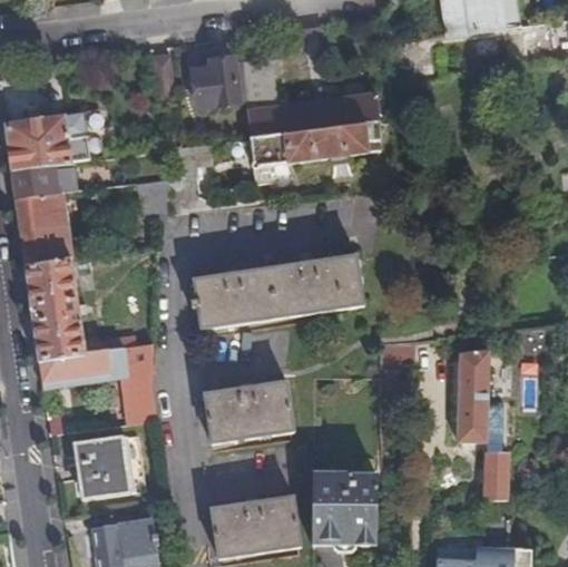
[(442,0),(448,35),(501,28),(497,0),(442,0)]
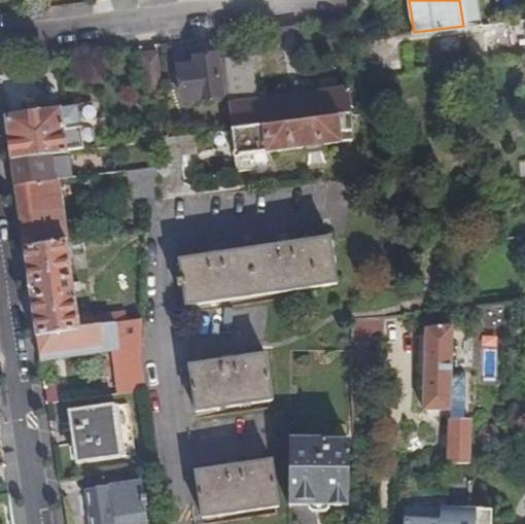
[(459,0),(463,26),(478,24),(474,0),(459,0)]
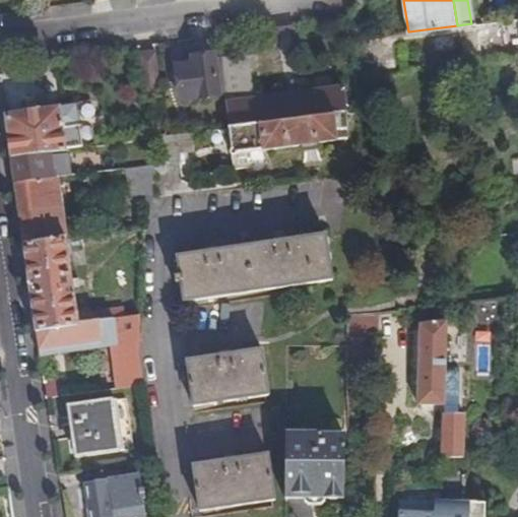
[(159,86),(154,52),(138,55),(143,88),(159,86)]
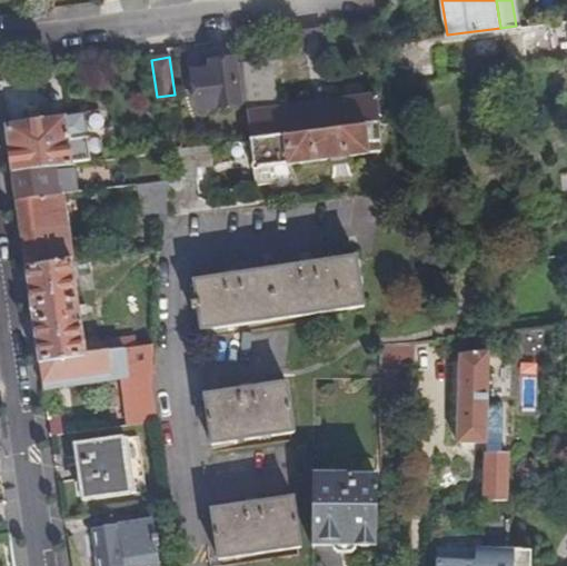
[(238,98),(232,59),(232,57),(209,60),(209,67),(192,69),(198,106),(238,100),(238,98)]
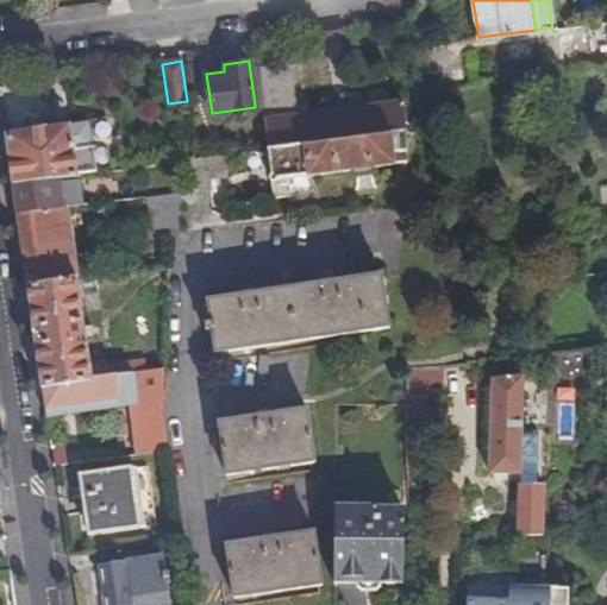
[(257,67),(256,62),(249,63),(255,105),(262,105),(257,67)]
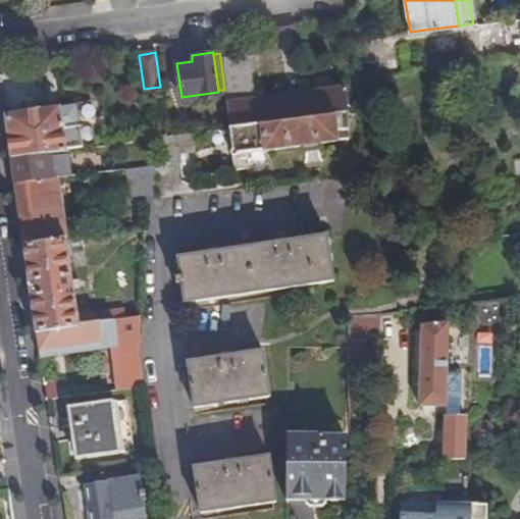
[(229,125),(347,110),(343,85),(254,96),(248,53),(220,57),(224,90),(229,125)]
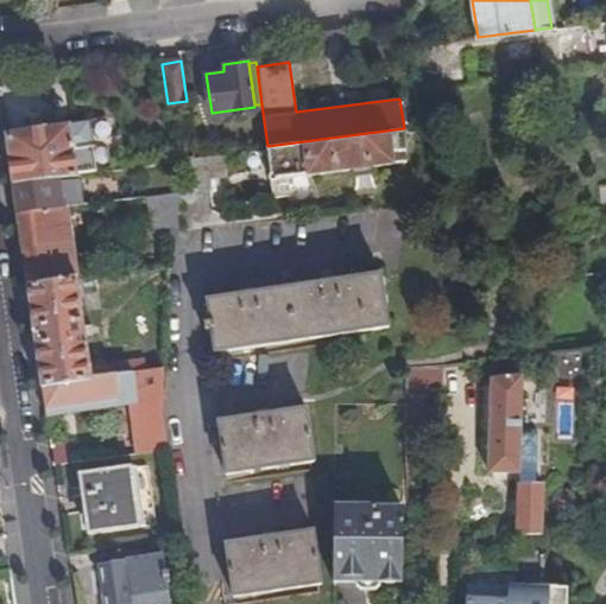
[(4,129),(11,177),(57,172),(96,167),(93,140),(73,144),(69,120),(4,129)]
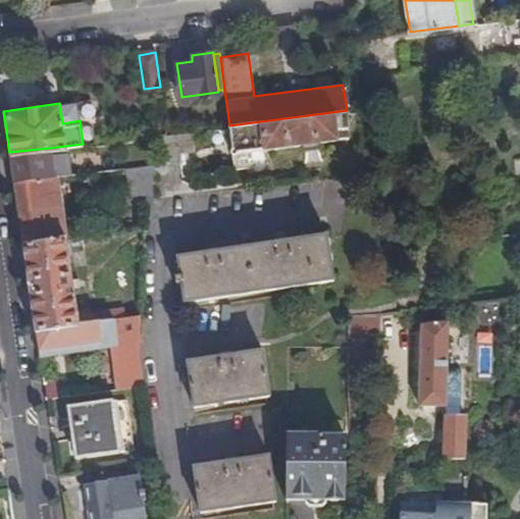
[(346,135),(347,110),(229,125),(231,151),(346,135)]
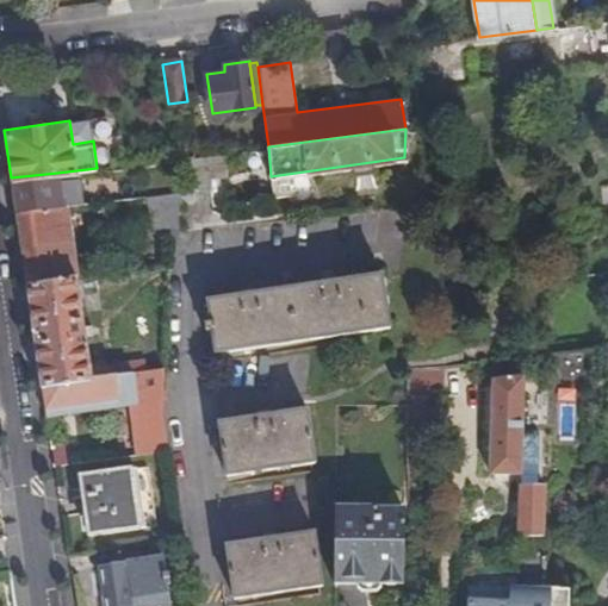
[(194,156),(190,156),(193,186),(209,183),(209,179),(228,177),(224,152),(194,156)]
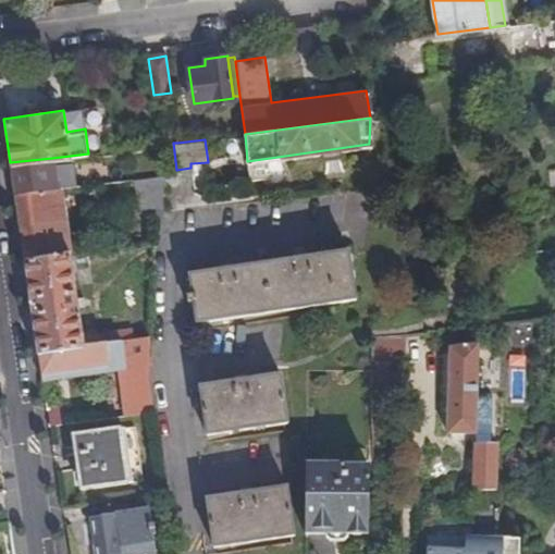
[(10,162),(37,349),(83,343),(61,185),(56,185),(52,158),(10,162)]
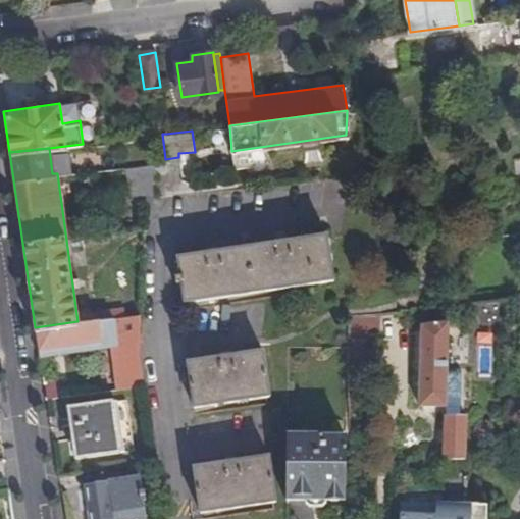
[(156,161),(130,163),(132,191),(153,190),(153,175),(157,175),(156,161)]
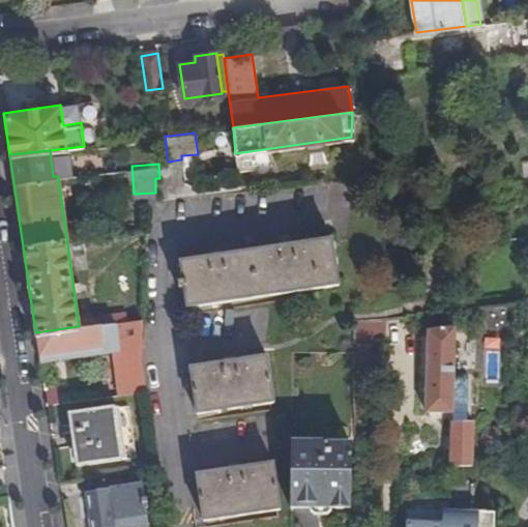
[(489,201),(490,216),(500,215),(499,201),(489,201)]
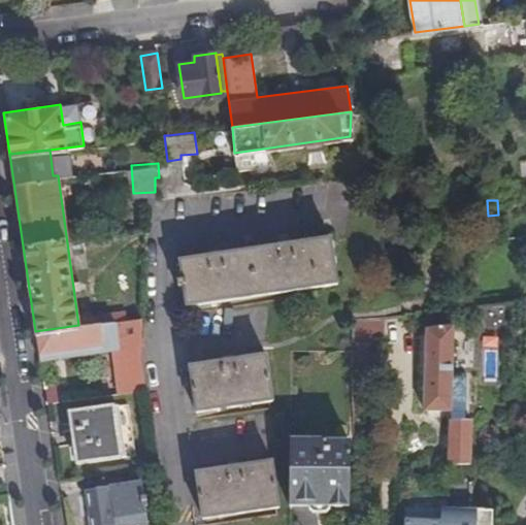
[(207,252),(177,256),(181,276),(176,277),(176,283),(182,282),(185,301),(335,280),(329,235),(289,240),(288,236),(276,238),(276,242),(219,251),(218,247),(207,249),(207,252)]
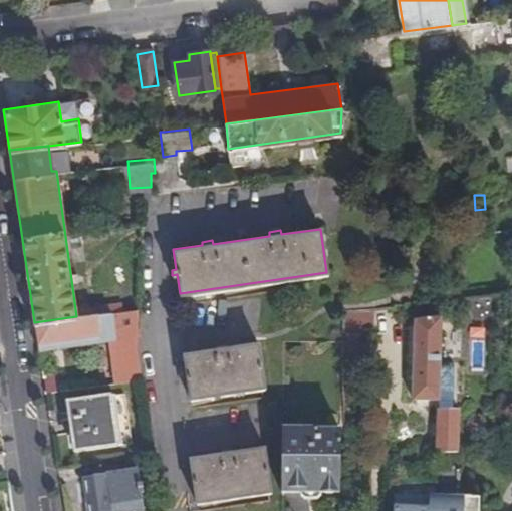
[(342,337),(341,367),(366,367),(366,341),(361,341),(361,330),(352,329),(352,324),(361,324),(361,305),(343,307),(342,337)]
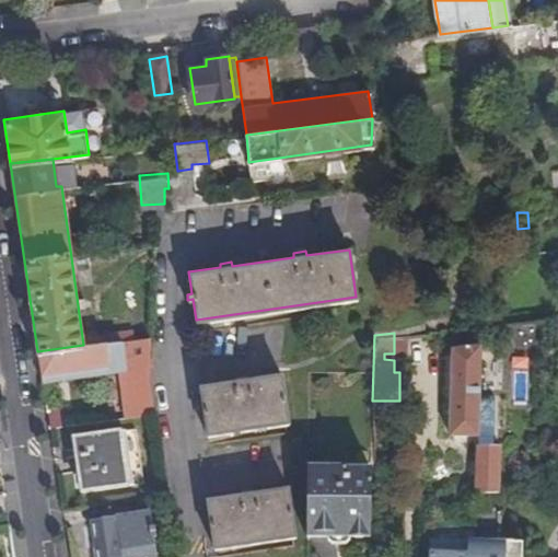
[(125,413),(153,409),(148,373),(150,335),(83,345),(37,351),(41,370),(123,360),(124,369),(118,370),(125,413)]
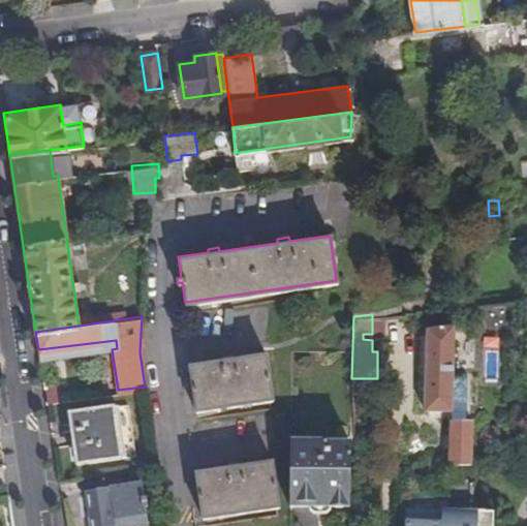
[(453,323),(426,327),(423,408),(450,408),(453,323)]
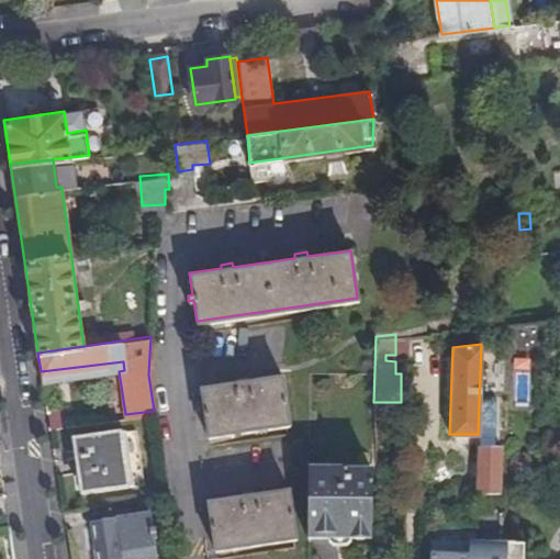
[(235,380),(200,386),(208,434),(289,423),(281,373),(246,379),(245,376),(234,377),(235,380)]
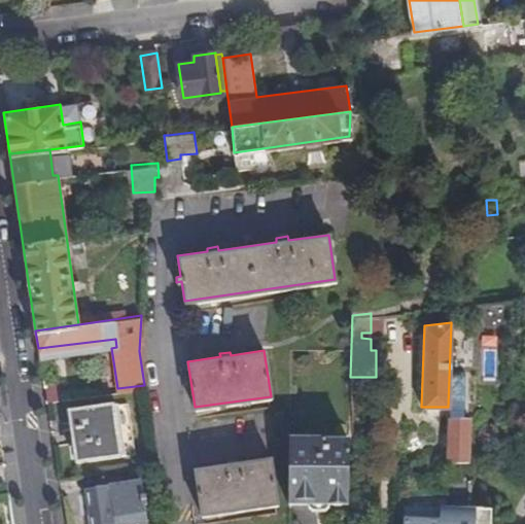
[(126,399),(68,408),(75,458),(134,449),(126,399)]
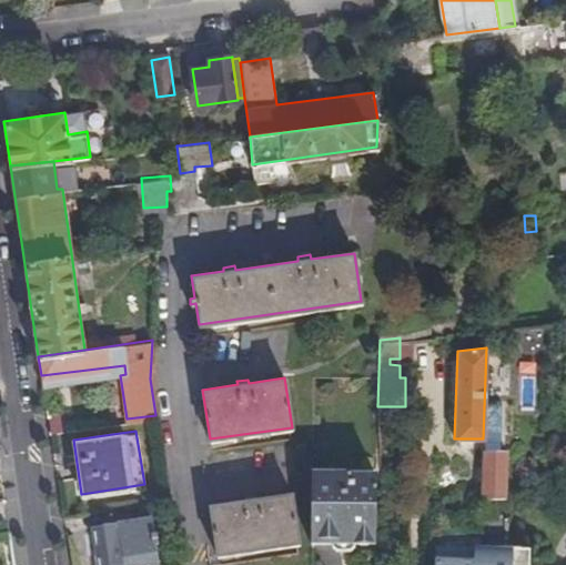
[(481,497),(504,496),(506,450),(482,450),(481,497)]
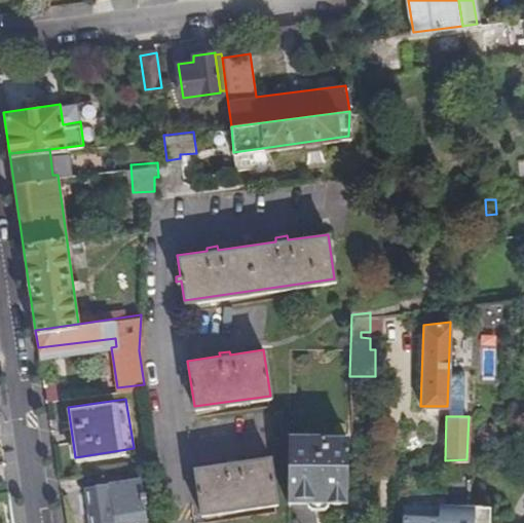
[(287,500),(346,501),(348,435),(322,435),(322,434),(288,434),(287,500)]
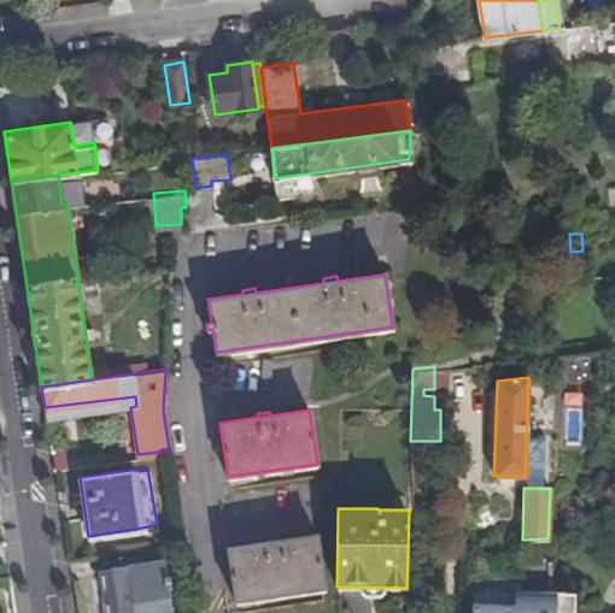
[(265,542),(227,549),(235,601),(324,589),(316,535),(277,541),(277,536),(264,537),(265,542)]
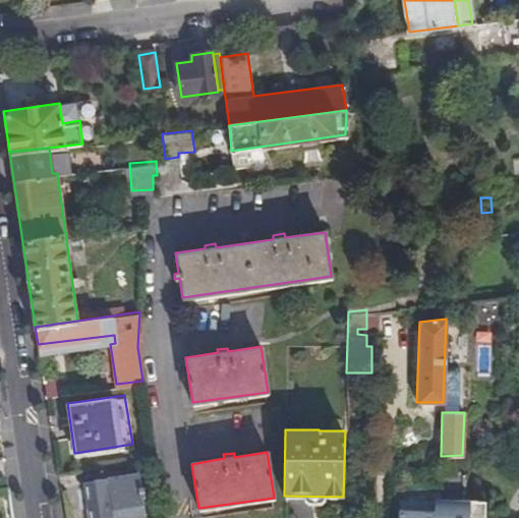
[(441,471),(441,485),(440,498),(399,496),(397,517),(468,517),(468,512),(462,512),(462,501),(464,472),(443,471),(441,471)]
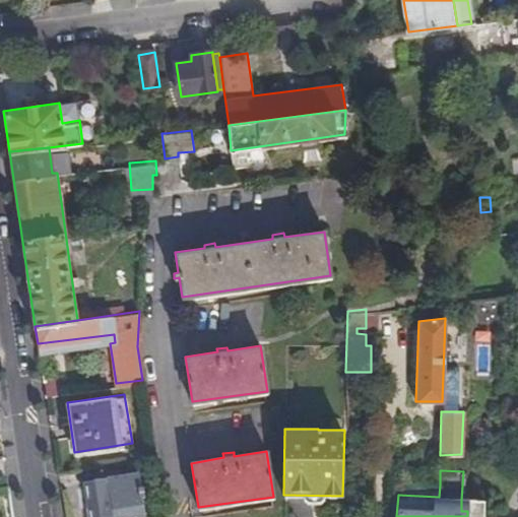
[(137,471),(85,478),(91,516),(132,516),(132,515),(144,514),(137,471)]
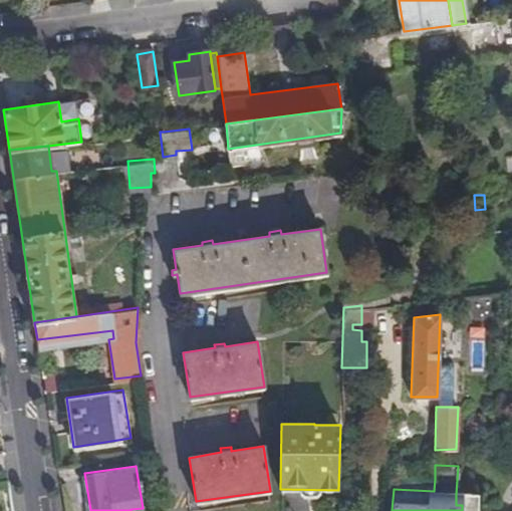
[(478,510),(479,495),(456,494),(456,505),(462,505),(462,510),(478,510)]
